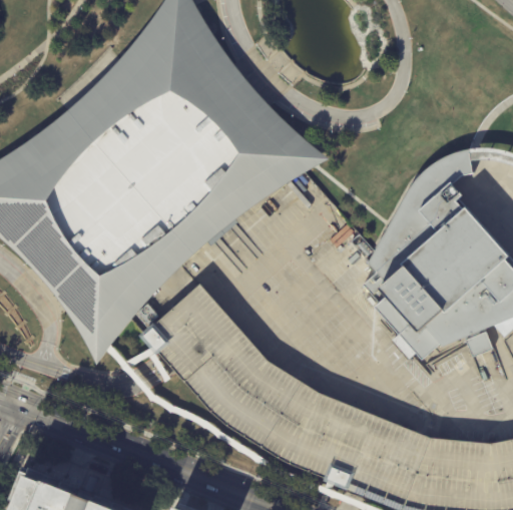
[(97,360),(104,345),(141,300),(180,260),(184,255),(218,226),(272,187),(304,167),(315,162),(327,155),(292,126),(254,89),(234,64),(212,34),(194,3),(192,0),(162,0),(157,10),(136,39),(106,72),(67,110),(44,130),(0,157),(0,234),(31,266),(44,281),(52,291),(72,320),(97,360)]
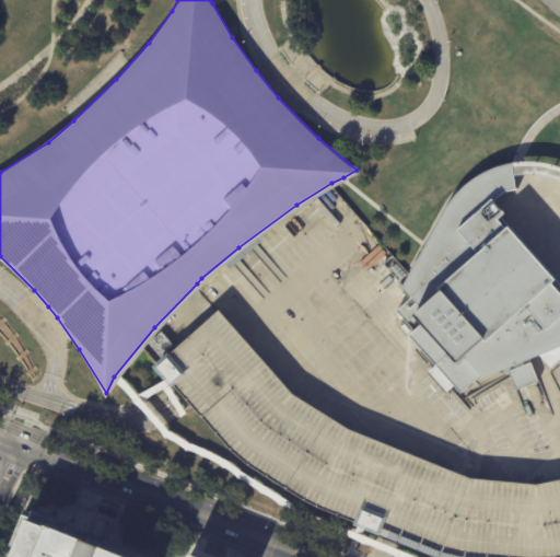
[(483,114),(501,123),(506,112),(490,103),(483,114)]
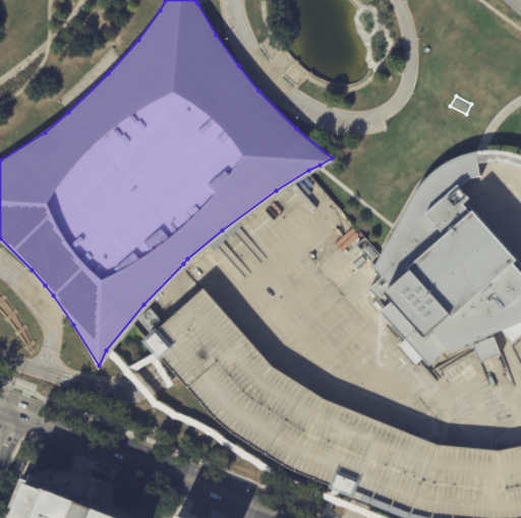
[(477,160),(488,158),(501,159),(514,162),(520,165),(520,153),(511,150),(500,148),(488,147),(481,148),(480,148),(475,149),(477,160)]
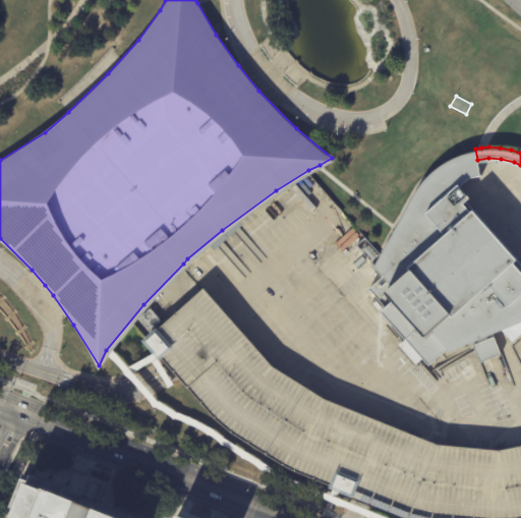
[(373,263),(379,251),(394,226),(415,188),(425,177),(432,169),(449,158),(463,152),(475,149),(477,160),(478,172),(467,176),(459,183),(468,195),(464,198),(470,206),(520,260),(520,330),(511,340),(501,327),(493,331),(500,351),(480,359),(471,339),(450,348),(445,347),(426,362),(371,299),(375,294),(367,285),(382,274),(373,263)]
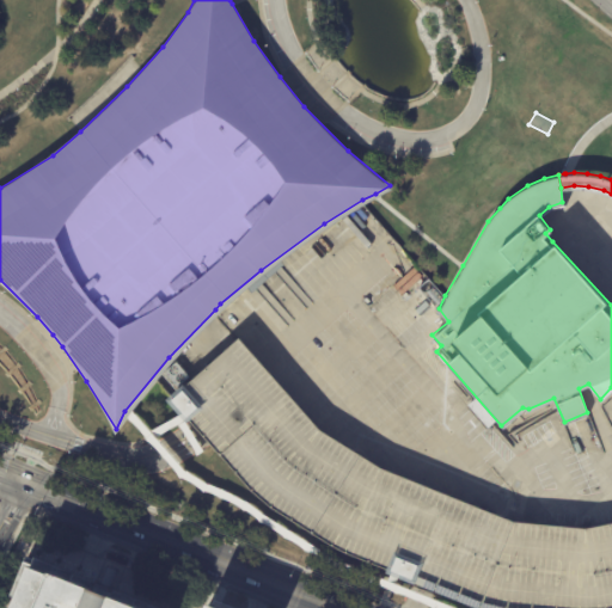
[(611,607),(470,607),(423,589),(416,585),(415,588),(385,576),(387,570),(361,560),(325,544),(298,526),(267,507),(199,430),(190,421),(187,424),(178,416),(165,400),(171,394),(182,385),(183,387),(237,338),(318,430),(383,470),(512,522),(585,530),(611,524),(611,607)]
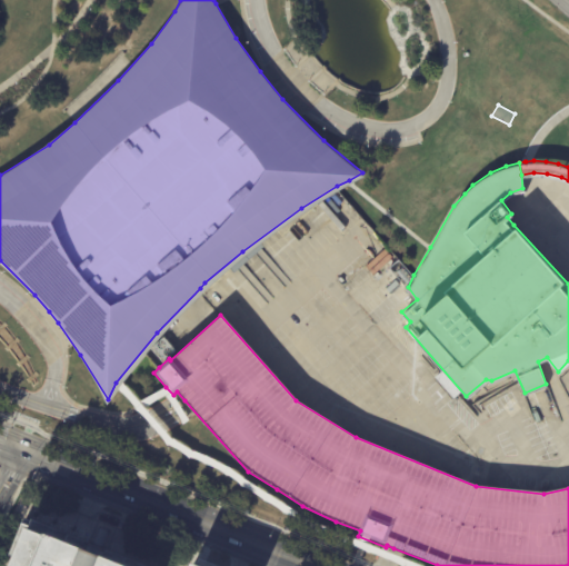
[(26,519),(9,560),(21,565),(141,565),(139,565),(42,527),(26,519)]
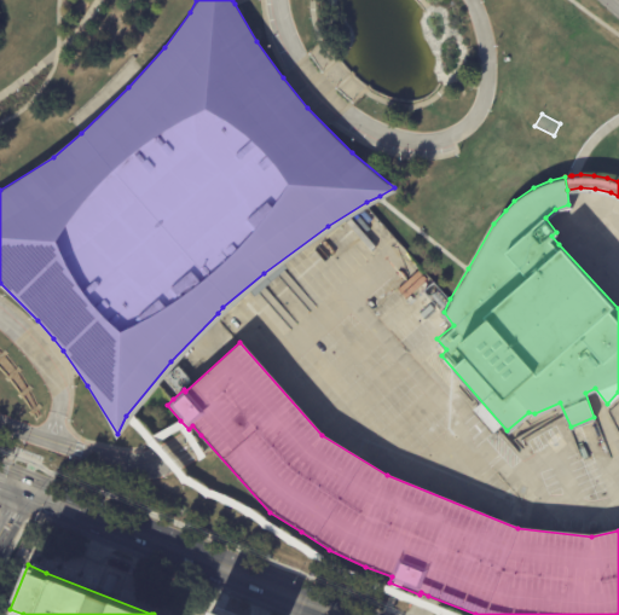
[(202,614),(208,604),(214,607),(215,603),(248,614),(202,614)]
